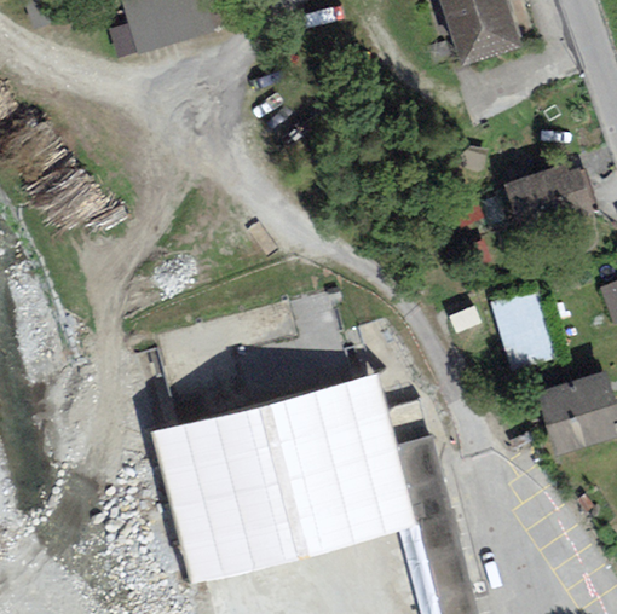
[(207,0),(121,0),(128,27),(110,32),(119,59),(217,33),(207,0)]
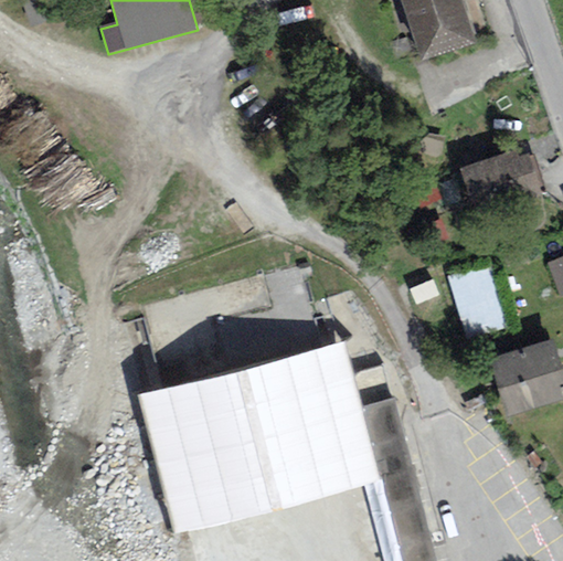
[(399,0),(417,59),(479,39),(466,0),(399,0)]
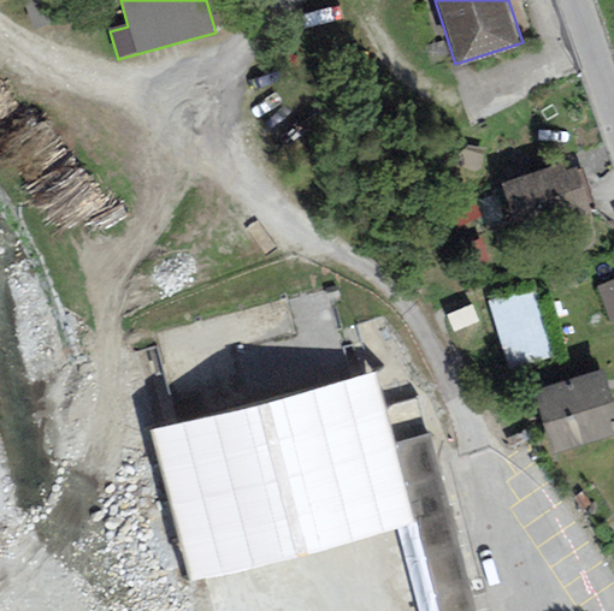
[(578,156),(506,181),(523,232),(596,208),(578,156)]
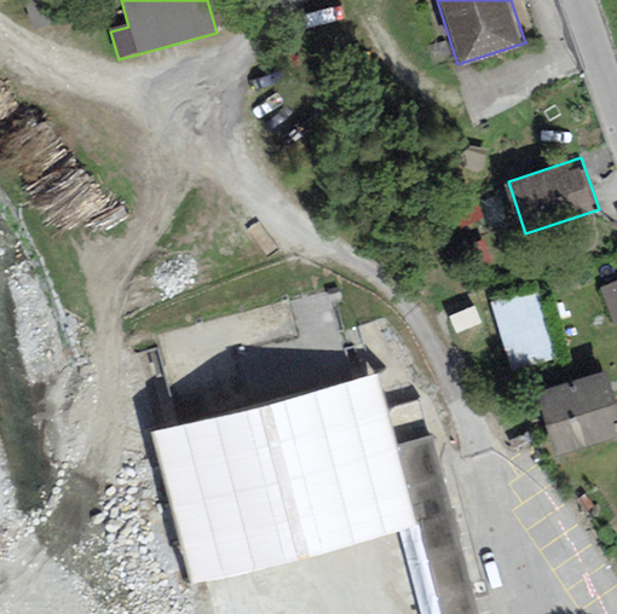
[(616,288),(603,293),(615,330),(616,329),(616,288)]
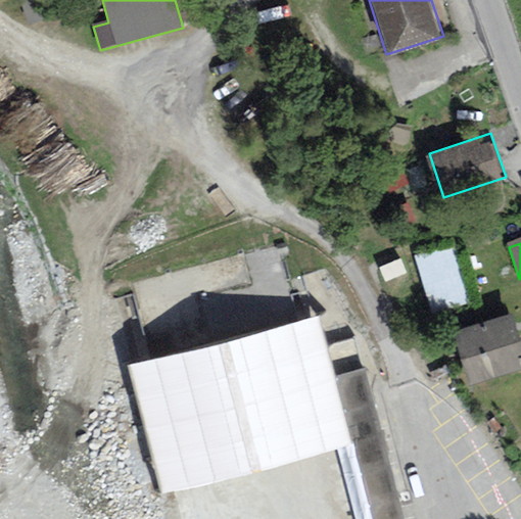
[(453,250),(417,261),(433,315),(468,304),(453,250)]
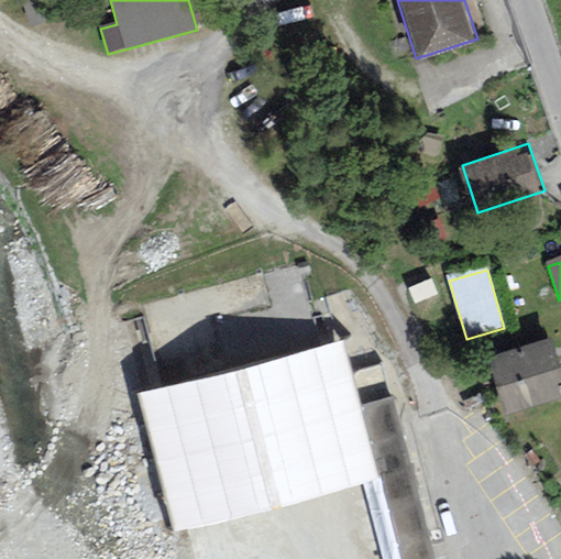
[(560,359),(554,338),(492,358),(508,412),(560,395),(560,359)]
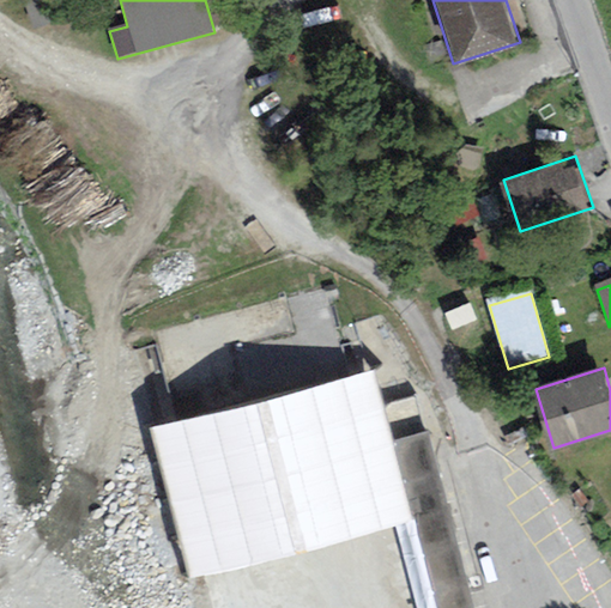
[(368,371),(149,430),(197,607),(471,607),(415,396),(377,406),(368,371)]
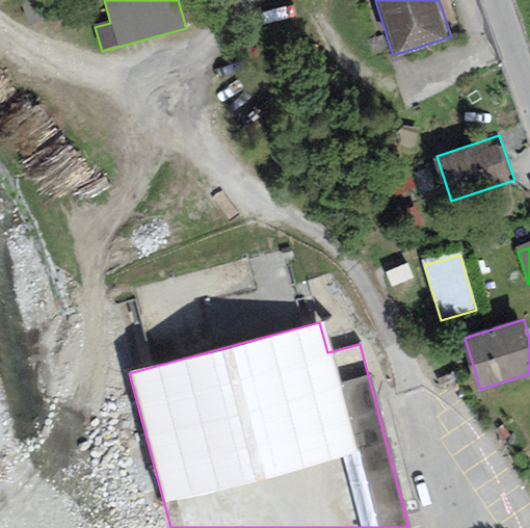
All buildings are outlined.
